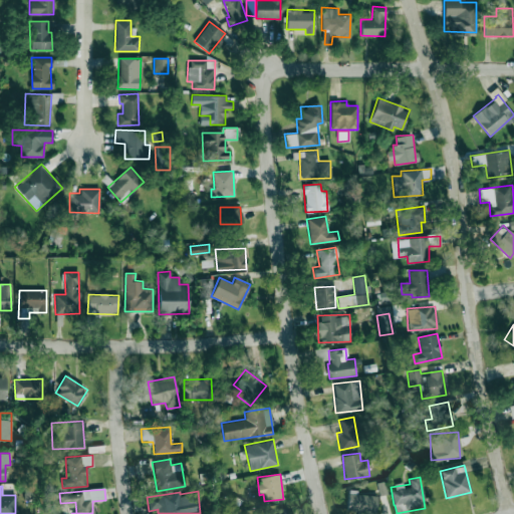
[(374,513),(377,495),(348,491),(346,509),(356,510),(356,513),(374,513)]
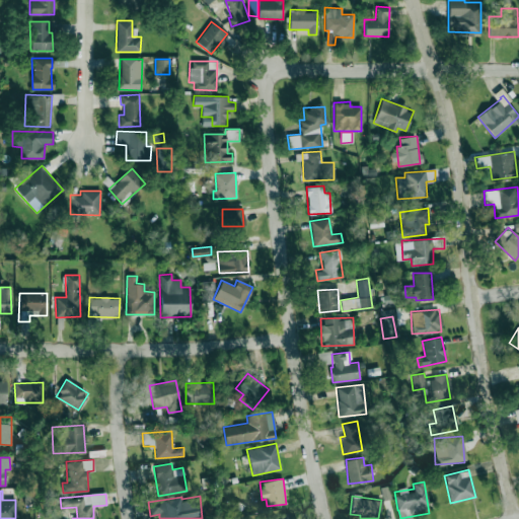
[(222,518),(236,518),(236,510),(222,510),(222,518)]
